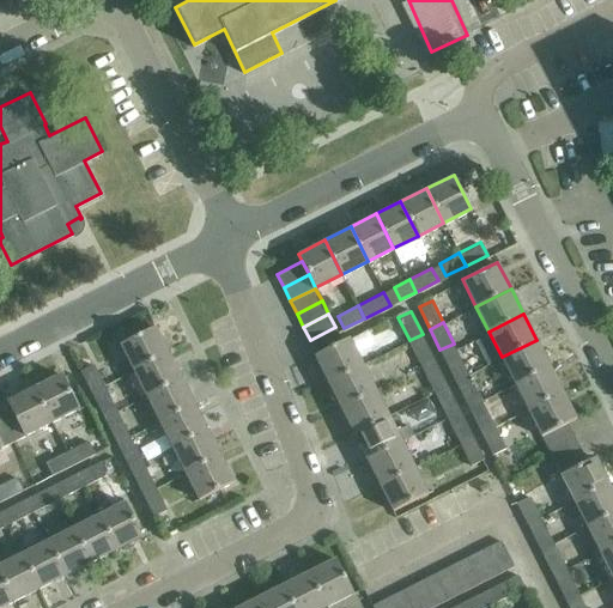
[(120,342),(134,370),(169,352),(155,326),(120,342)]
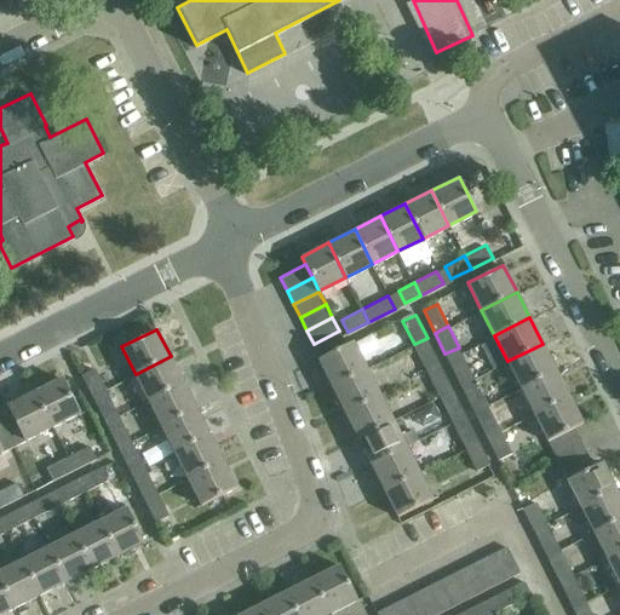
[(339,331),(314,344),(320,357),(346,344),(339,331)]
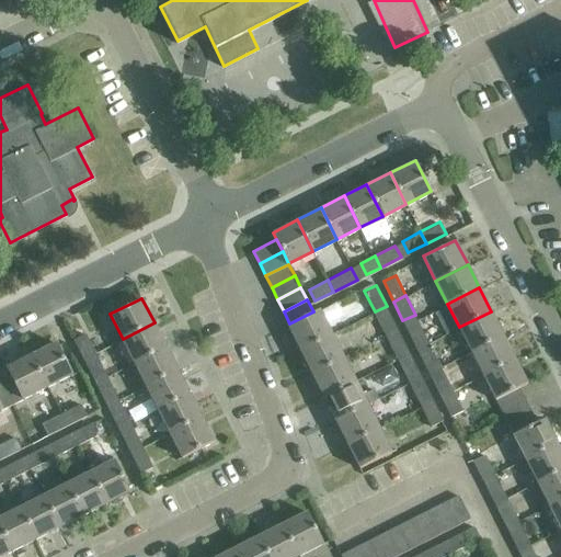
[(387,306),(375,311),(384,330),(396,324),(387,306)]
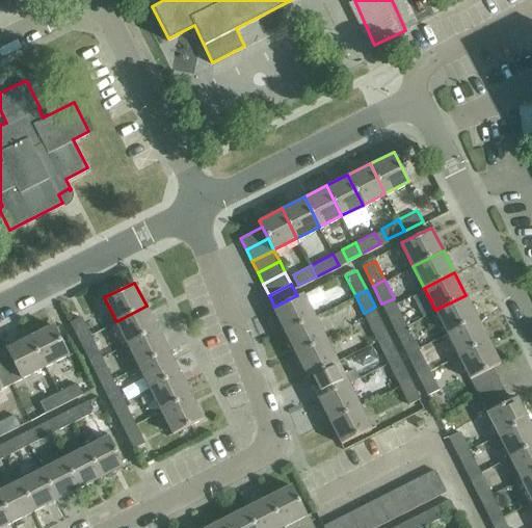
[(273,308),(285,331),(315,315),(303,292),(297,295),(274,307),(273,308)]
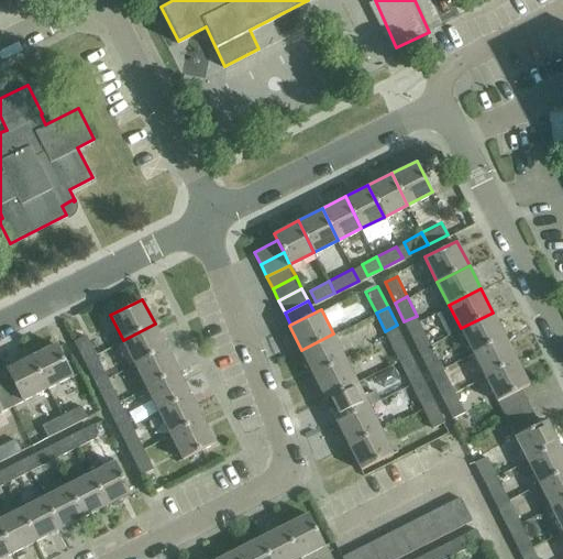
[(461,328),(473,352),(505,336),(493,313),(461,328)]
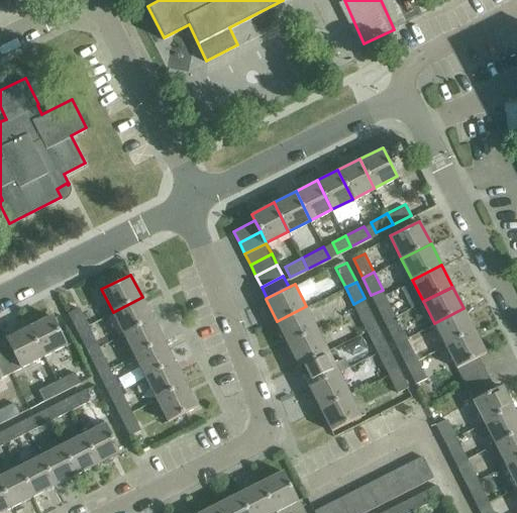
[(113,312),(124,333),(153,318),(142,297),(113,312)]
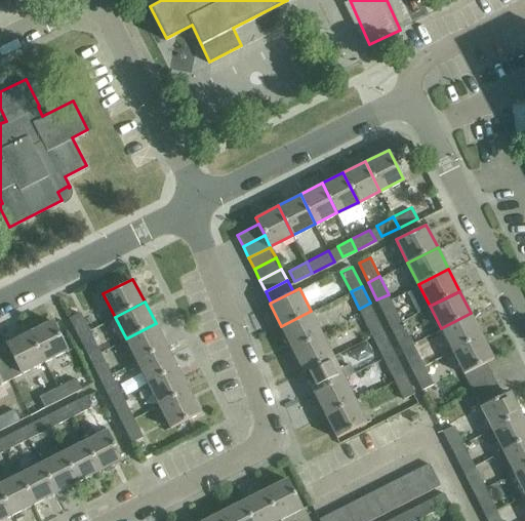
[(380,307),(391,326),(401,320),(392,302),(380,307)]
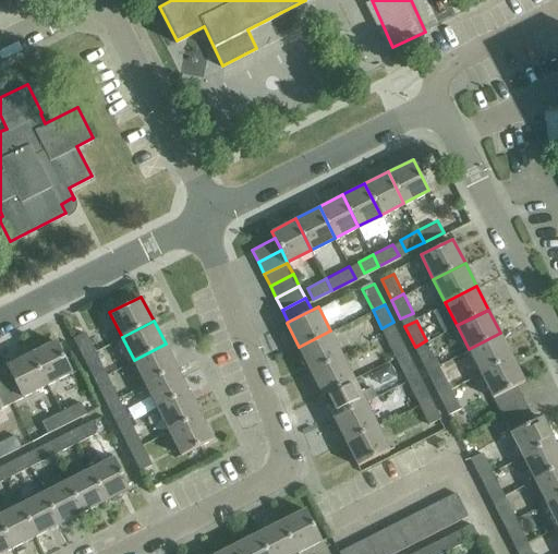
[(73,337),(84,357),(96,350),(86,330),(73,337)]
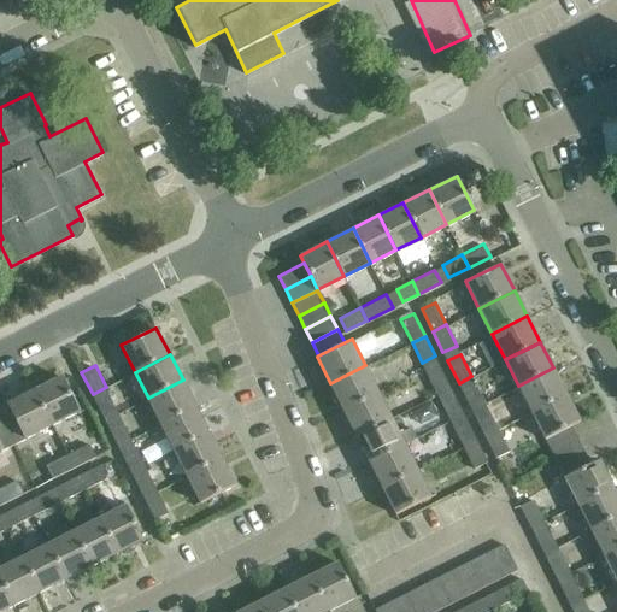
[(330,383),(342,409),(377,392),(365,365),(330,383)]
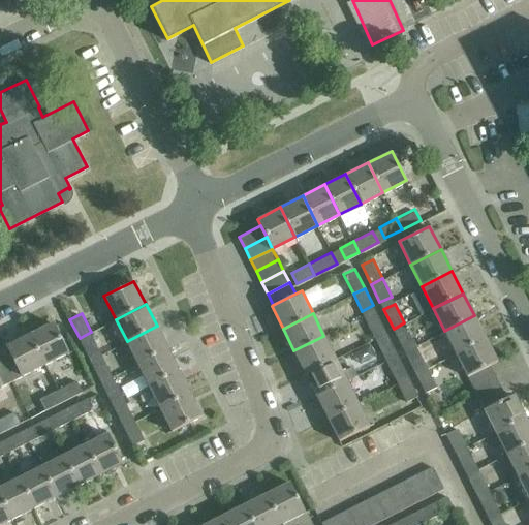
[(366,318),(375,338),(386,332),(377,313),(366,318)]
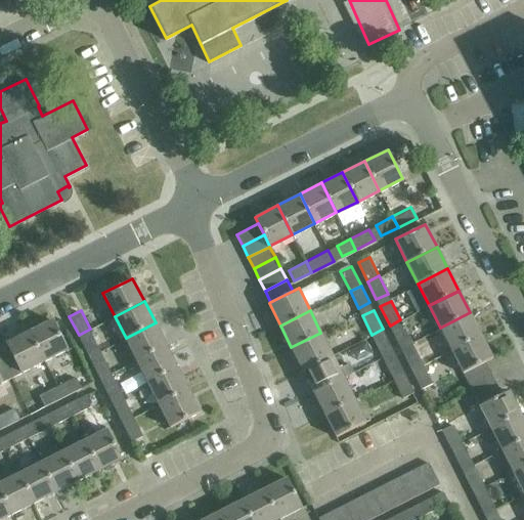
[(440,328),(451,349),(481,334),(470,312),(440,328)]
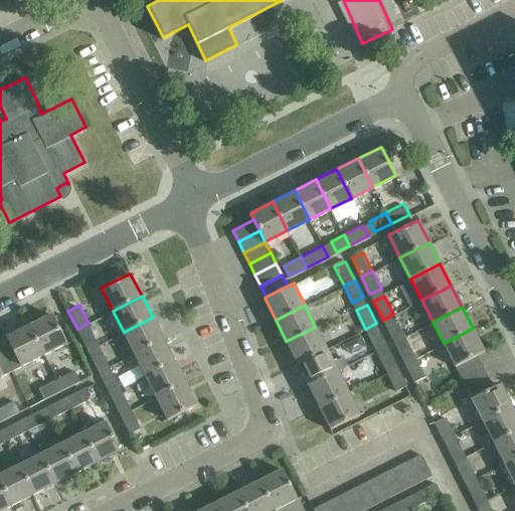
[(51,314),(29,325),(43,353),(65,342),(51,314)]
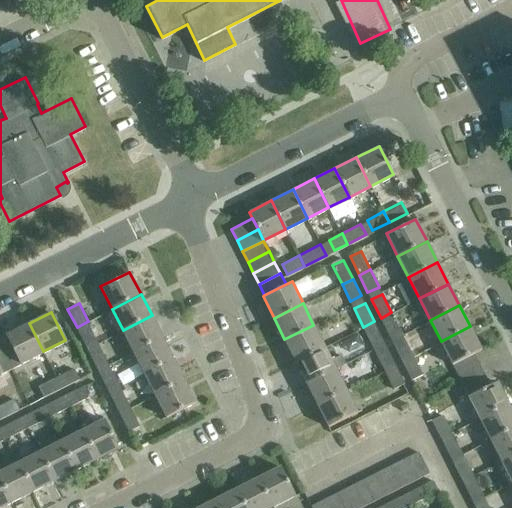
[(391,312),(381,318),(391,338),(402,332),(391,312)]
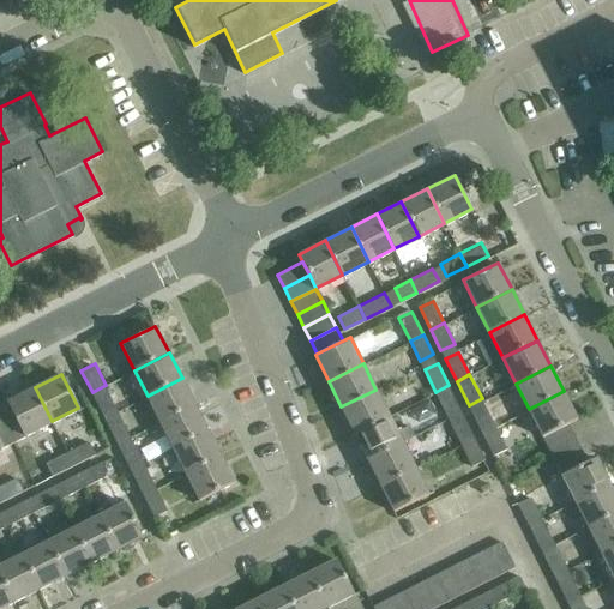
[(148,396),(160,421),(196,404),(182,378),(148,396)]
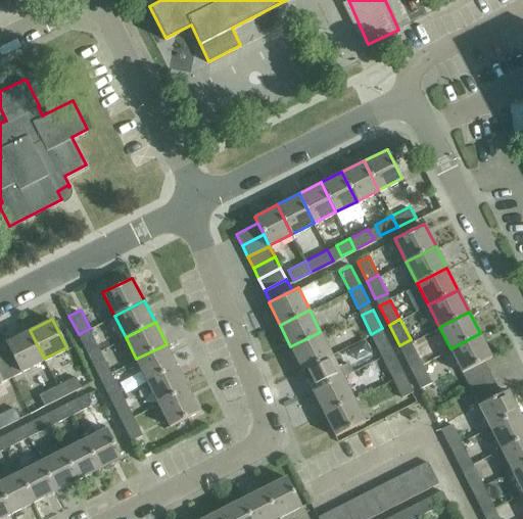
[(79,334),(90,356),(101,349),(90,328),(79,334)]
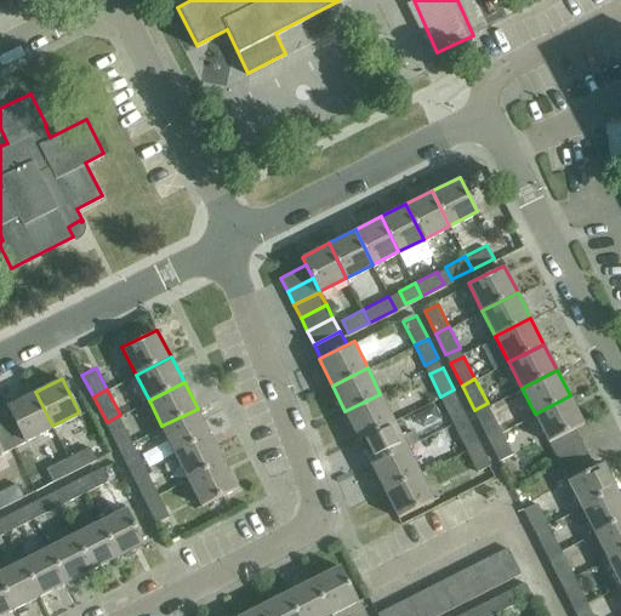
[(454,389),(440,397),(453,418),(465,412),(454,389)]
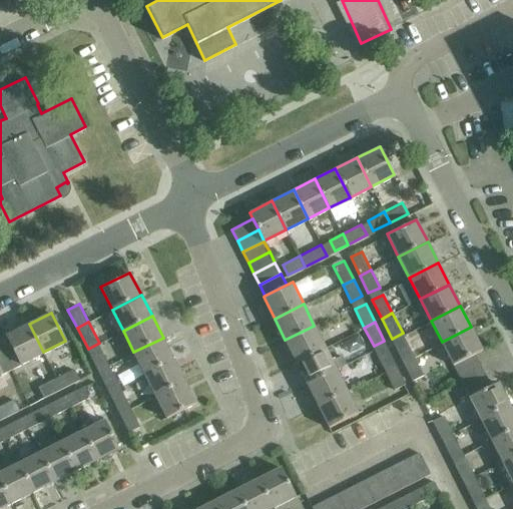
[(9,339),(0,343),(0,346),(11,368),(43,352),(29,324),(7,335),(9,339)]
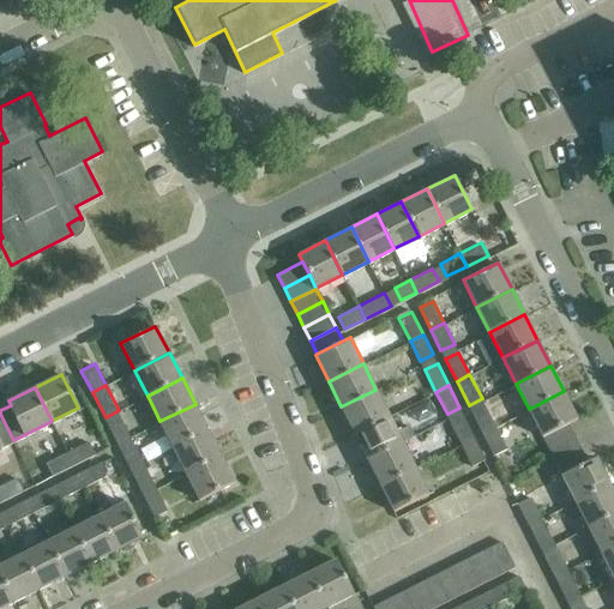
[(341,406),(354,433),(389,415),(375,390),(341,406)]
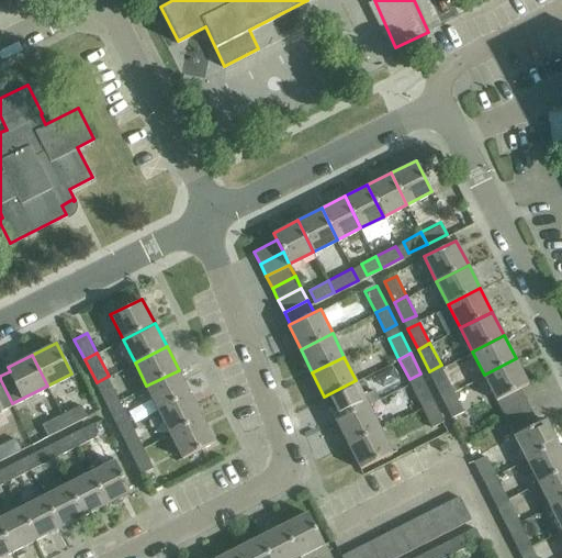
[(496,399),(520,387),(528,382),(516,358),(484,375),(496,399)]
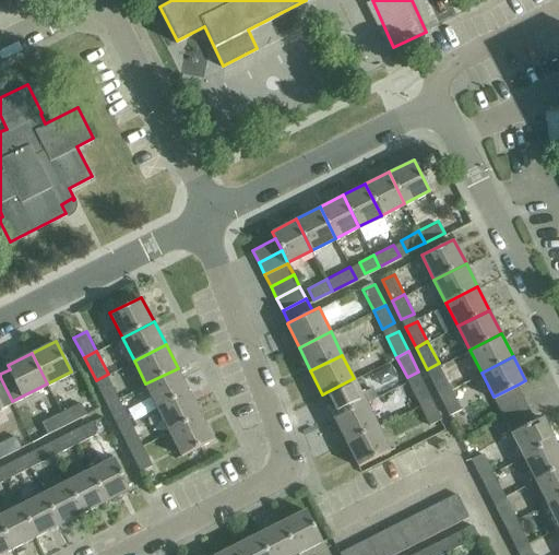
[(145,384),(157,406),(189,391),(178,368),(145,384)]
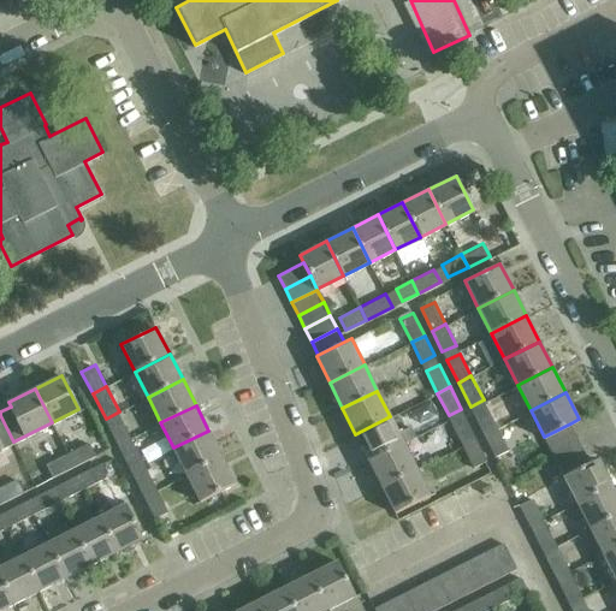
[(474,414),(484,433),(497,427),(487,408),(474,414)]
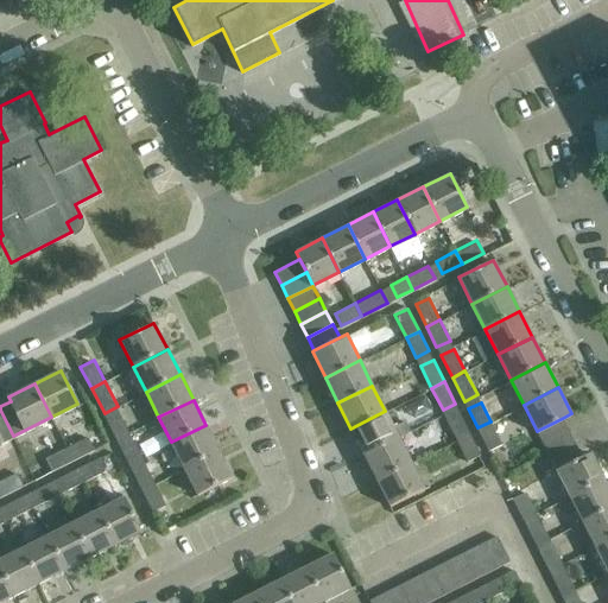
[(105,413),(116,438),(131,431),(118,406),(105,413)]
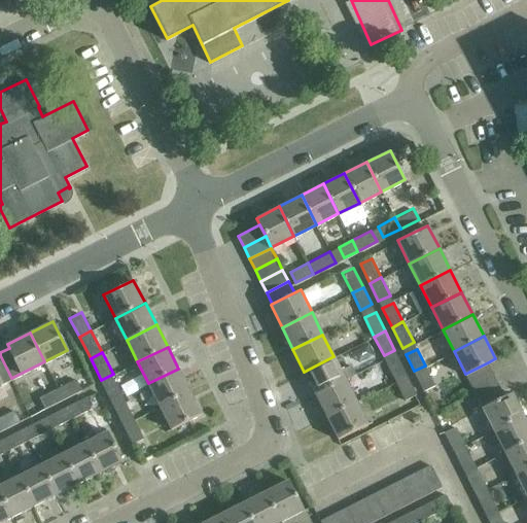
[(0,383),(11,378),(0,355),(0,383)]
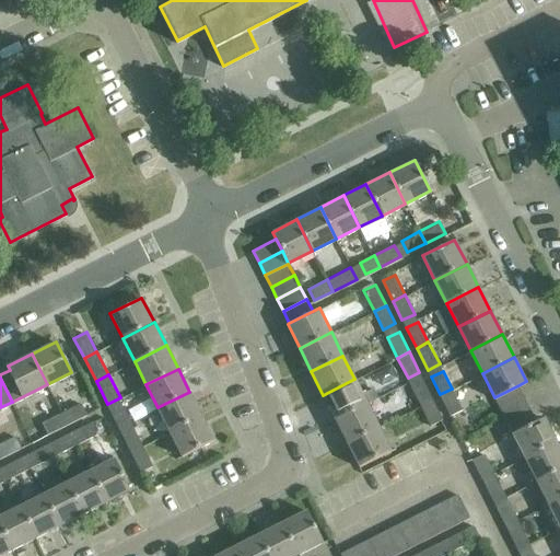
[(323,395),(334,418),(366,403),(377,397),(372,387),(361,393),(354,379),(323,395)]
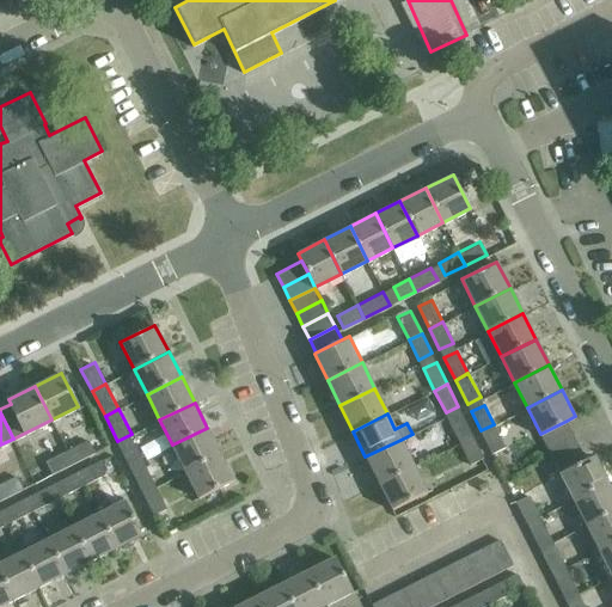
[(450,420),(460,441),(473,435),(463,414),(450,420)]
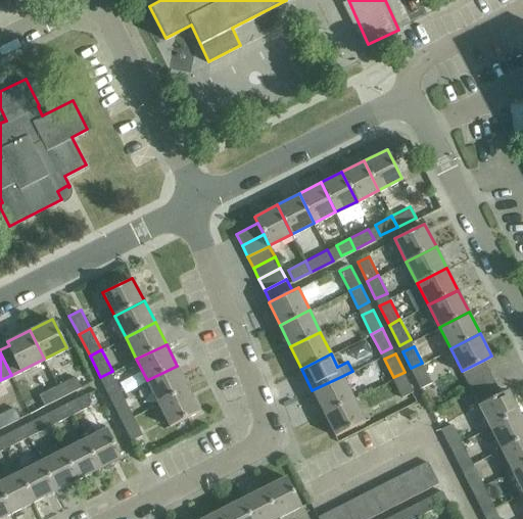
[(462,371),(470,387),(473,392),(494,382),(484,360),(462,371)]
